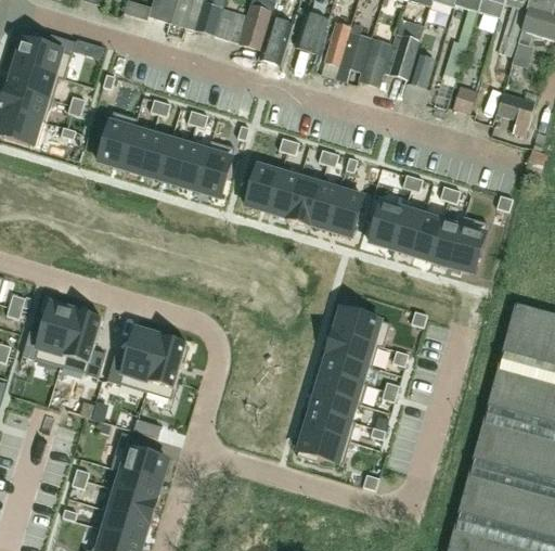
[(143,22),(151,2),(144,0),(130,0),(125,14),(143,22)]
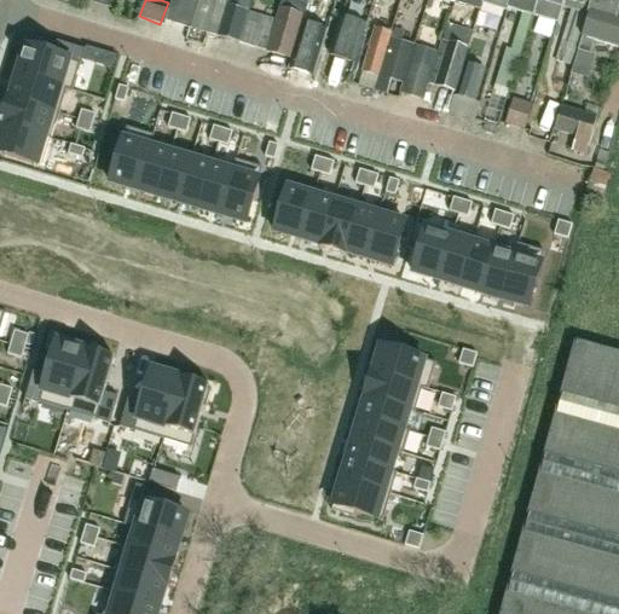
[(171,0),(166,17),(190,24),(197,0),(171,0)]
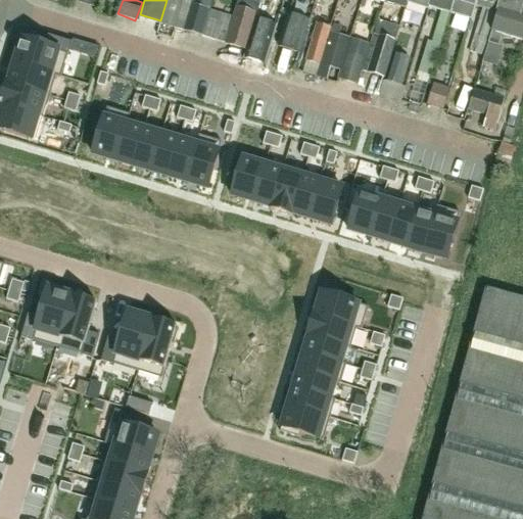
[(167,0),(160,20),(182,28),(185,18),(179,16),(184,0),(167,0)]
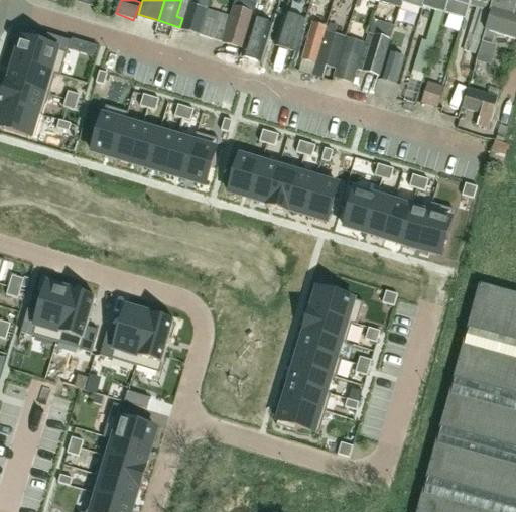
[(424,0),(423,4),(435,8),(431,22),(439,25),(444,9),(447,0),(424,0)]
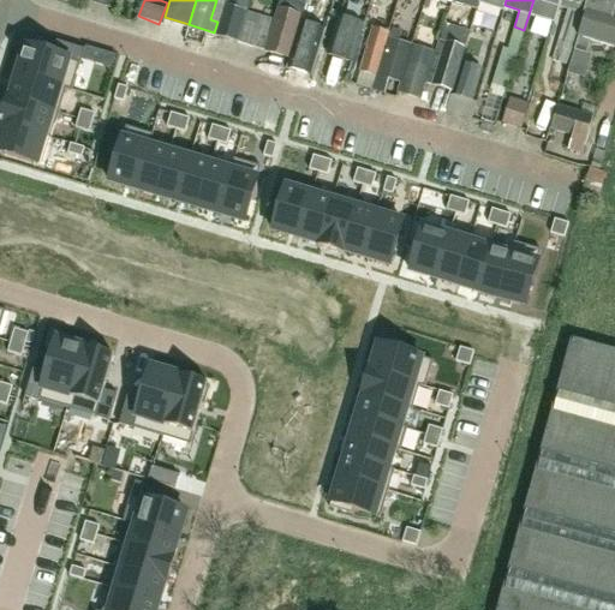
[(533,0),(530,11),(554,19),(559,4),(560,0),(533,0)]
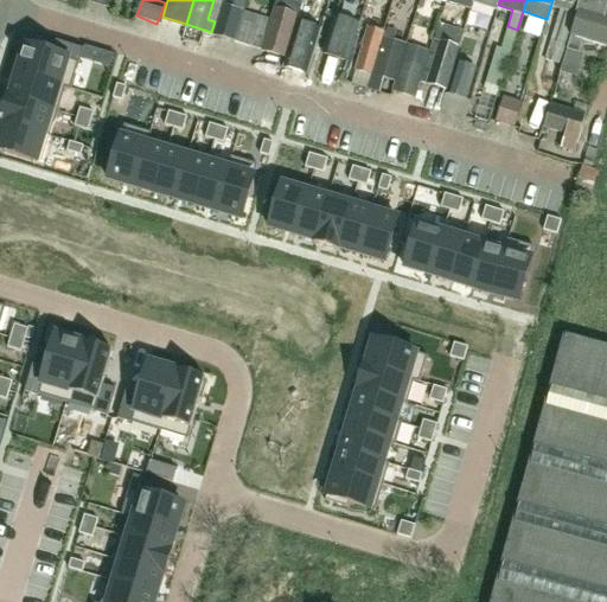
[(553,0),(551,4),(560,5),(544,57),(562,62),(566,46),(580,0),(553,0)]
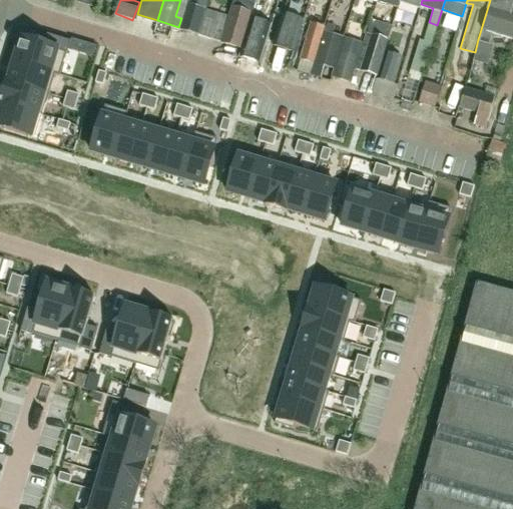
[(490,0),(478,39),(488,42),(492,30),(512,36),(512,33),(512,12),(509,11),(511,0),(490,0)]
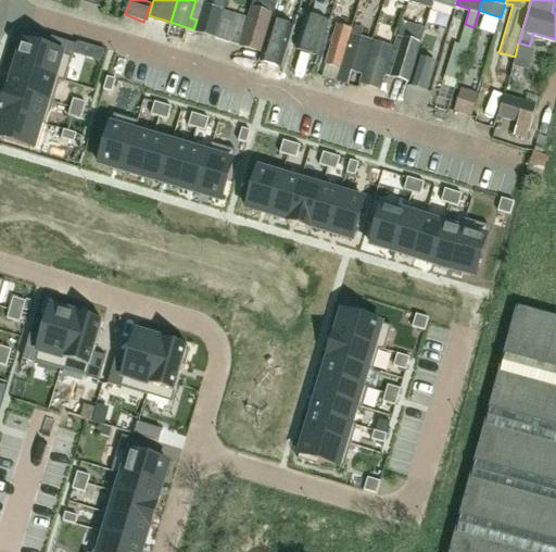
[(197,20),(193,29),(213,36),(222,8),(202,1),(197,20)]
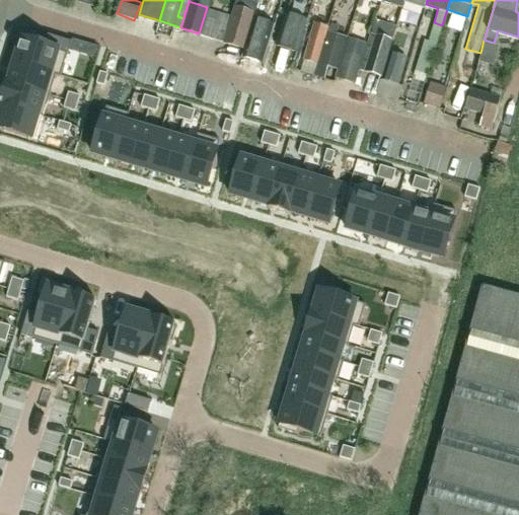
[(223,41),(242,47),(254,9),(234,3),(231,14),(223,41)]
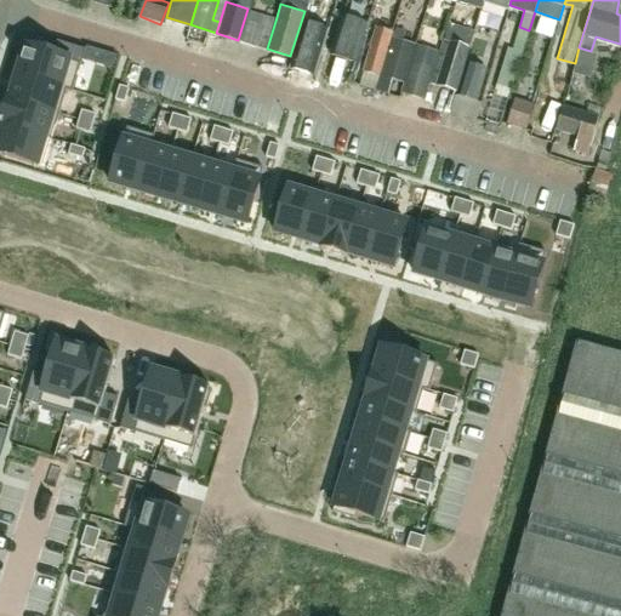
[(357,60),(369,20),(342,11),(330,51),(357,60)]
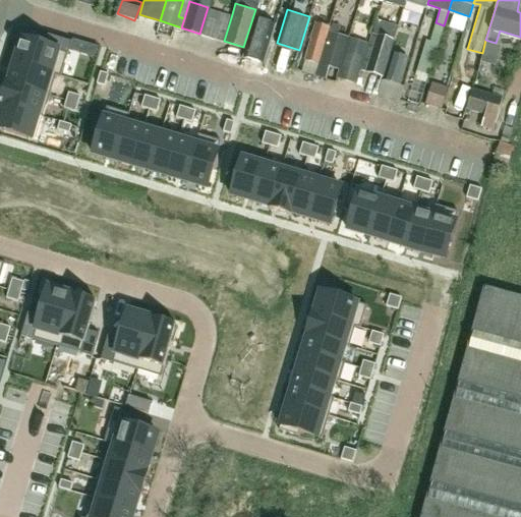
[(232,14),(222,11),(215,38),(224,41),(232,14)]
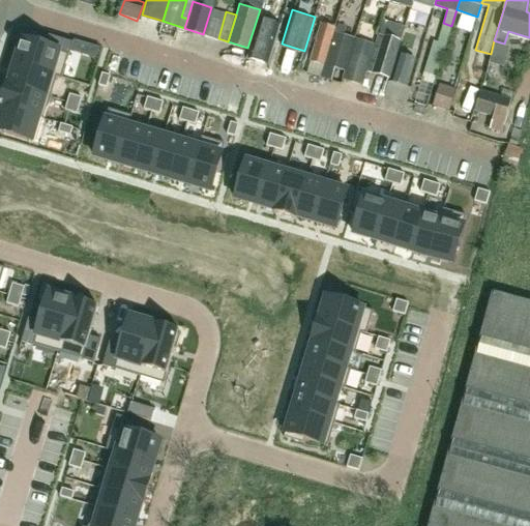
[(334,29),(335,24),(321,20),(306,70),(319,74),(322,62),(324,62),(330,42),(334,29)]
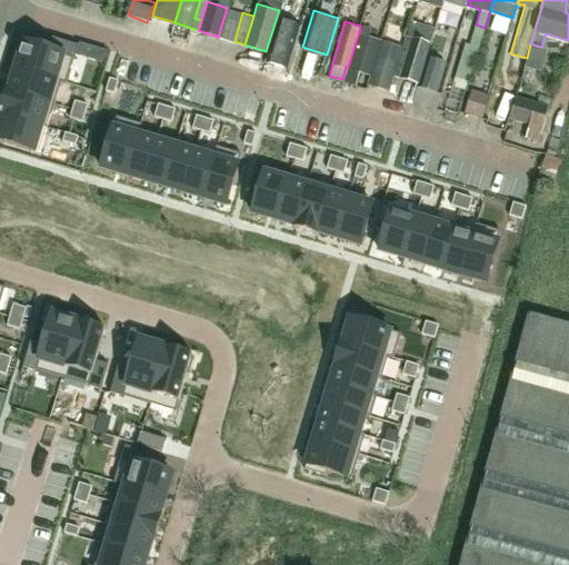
[(360,26),(359,31),(369,35),(370,30),(367,25),(361,22),(360,26)]
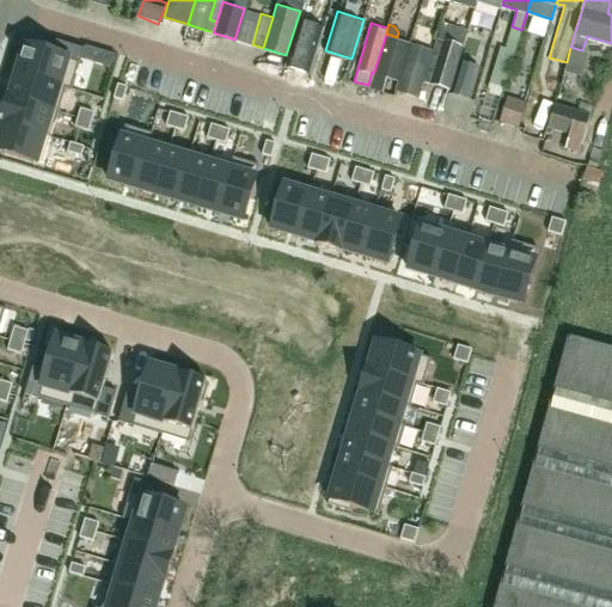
[(319,42),(294,35),(286,65),(310,73),(319,42)]
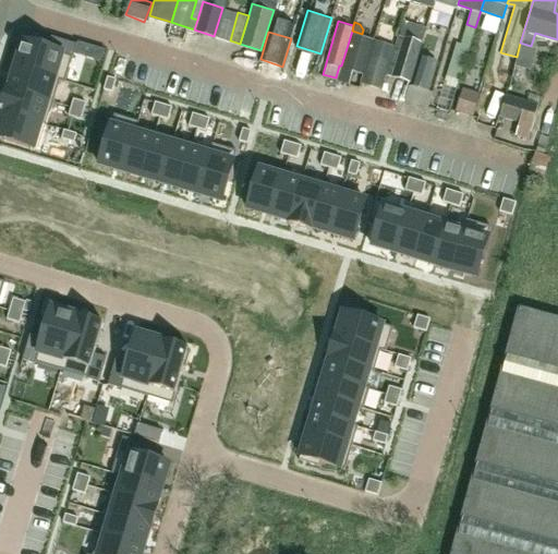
[(436,35),(425,32),(422,40),(410,80),(410,82),(428,87),(437,58),(431,56),(436,35)]
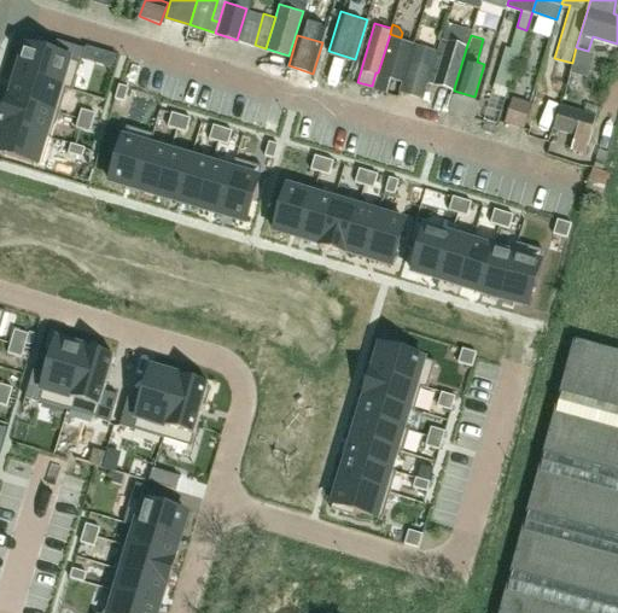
[(427,81),(454,88),(467,45),(441,36),(437,47),(432,63),(427,81)]
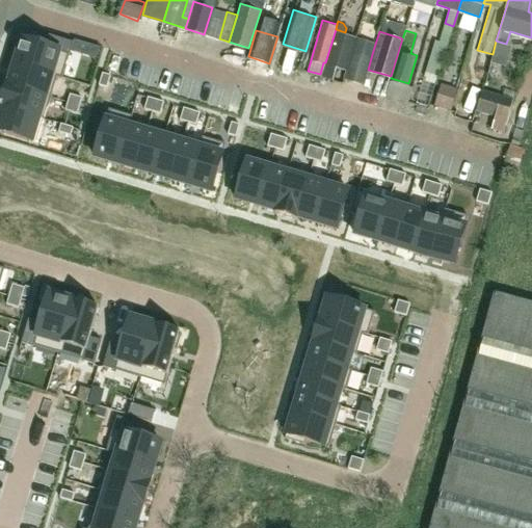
[(22,36),(15,60),(57,74),(57,75),(61,76),(73,40),(49,32),(46,44),(22,36)]
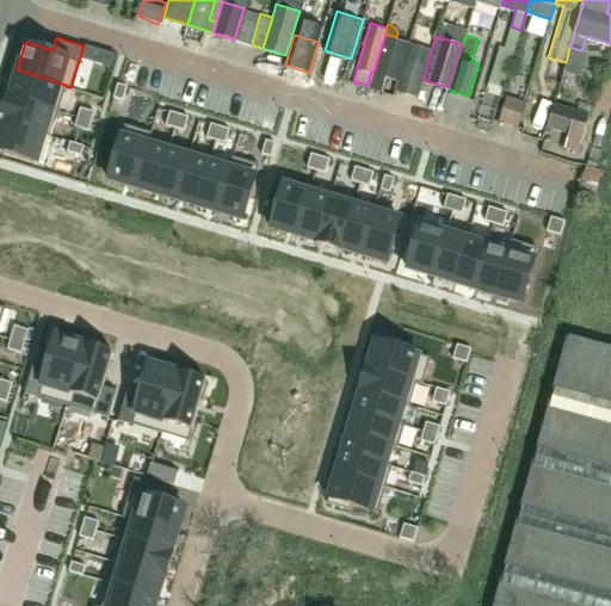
[(488,80),(504,85),(514,48),(505,45),(500,44),(488,80)]
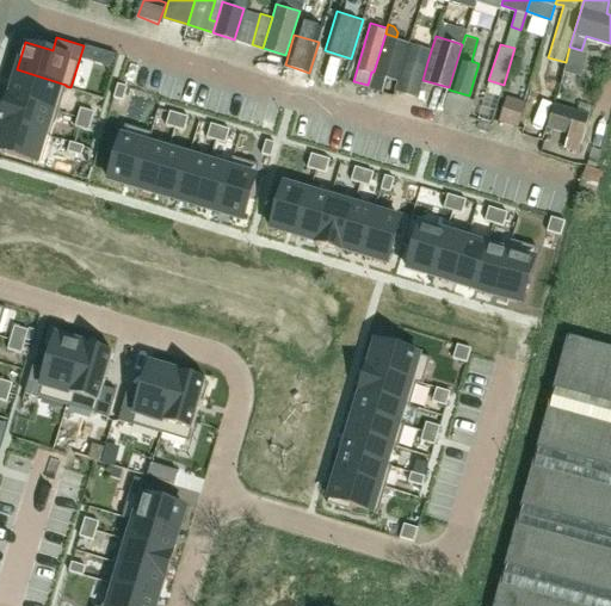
[(403,56),(381,49),(374,72),(396,79),(403,56)]
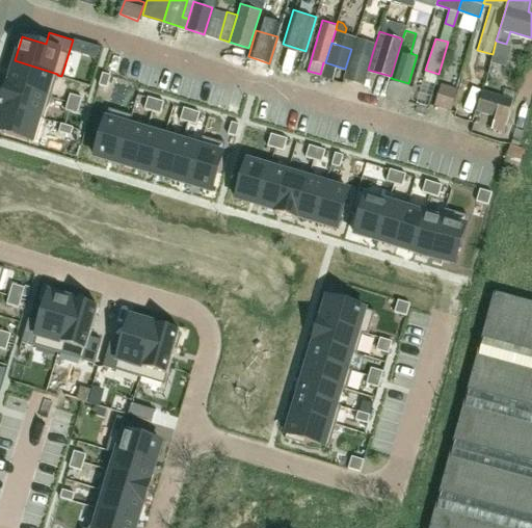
[(372,54),(351,49),(345,69),(343,77),(365,83),(368,70),(372,54)]
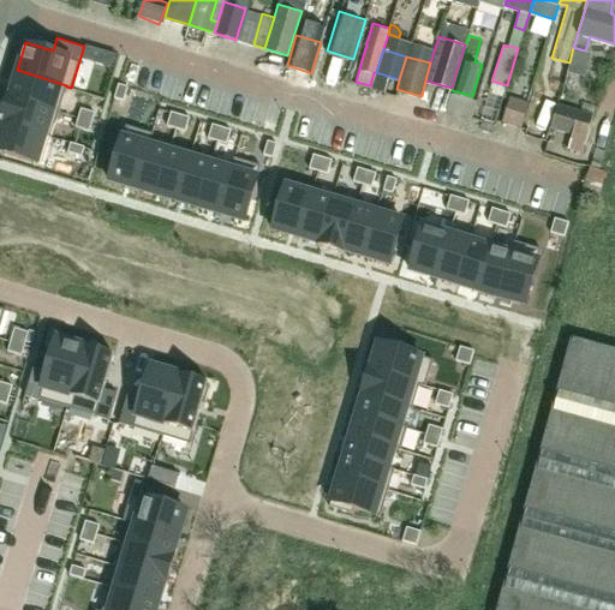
[(10,94),(10,95),(59,109),(66,87),(66,85),(17,70),(10,94)]
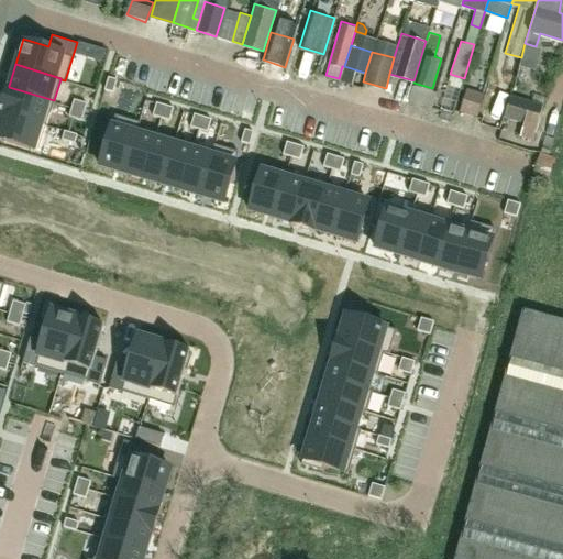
[(108,75),(105,88),(113,90),(116,80),(117,77),(108,75)]
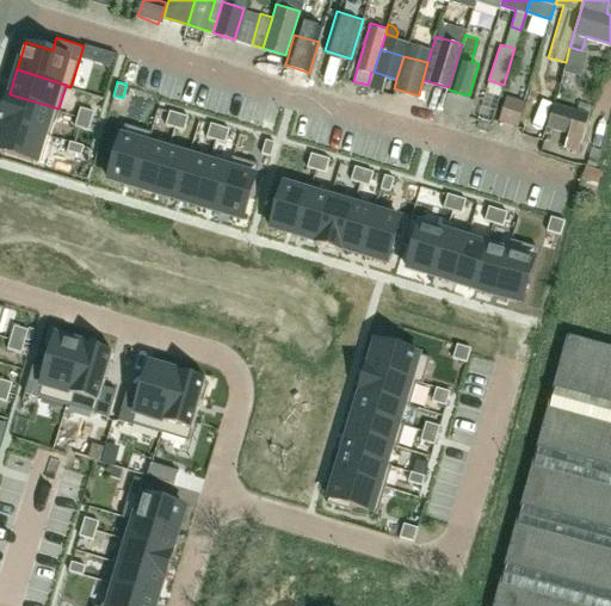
[(477,121),(493,123),(497,87),(482,85),(477,121)]
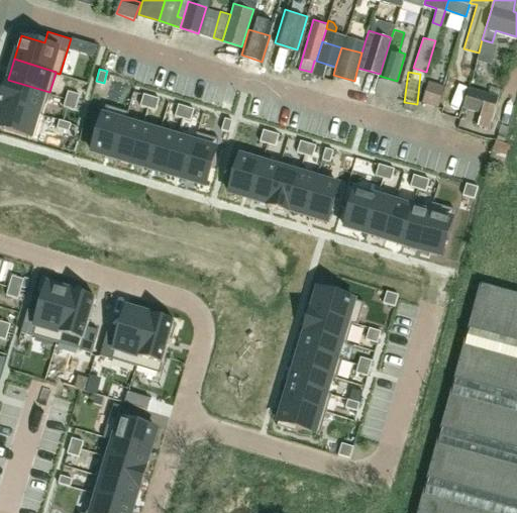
[(6,78),(0,96),(0,101),(1,101),(38,112),(38,113),(42,114),(49,92),(8,80),(8,79),(6,78)]
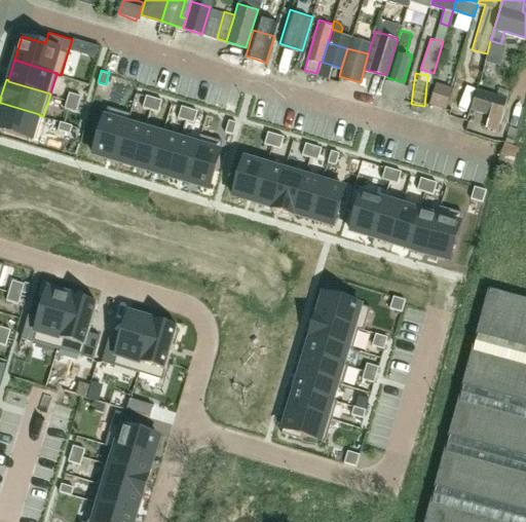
[(446,107),(453,85),(436,80),(429,102),(446,107)]
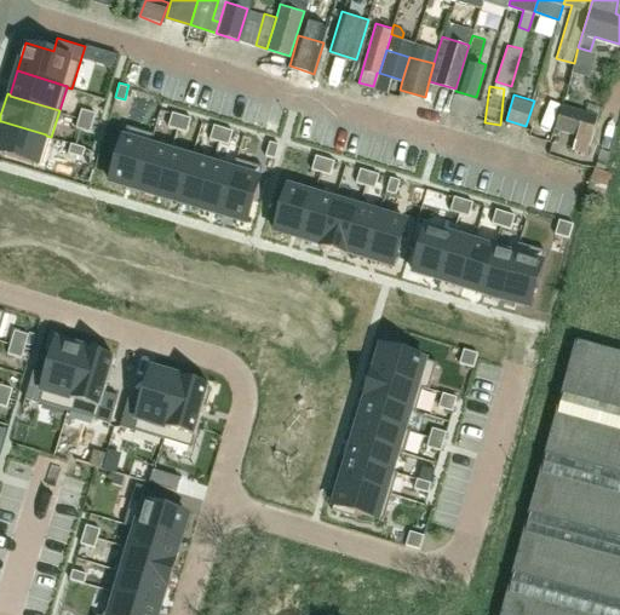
[(556,125),(555,125),(555,127),(577,133),(573,148),(587,151),(598,113),(562,103),(556,125)]
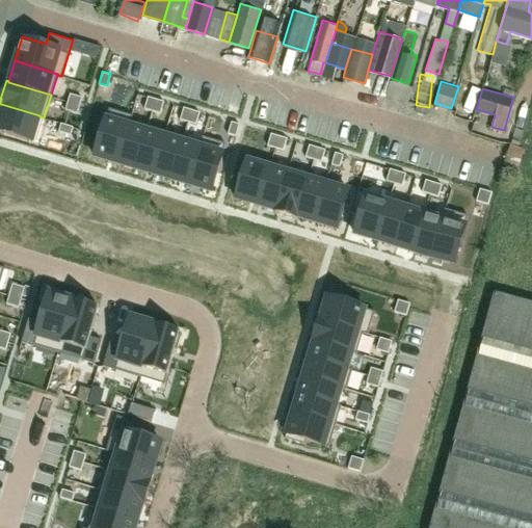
[(70,91),(68,100),(79,104),(82,96),(70,91)]
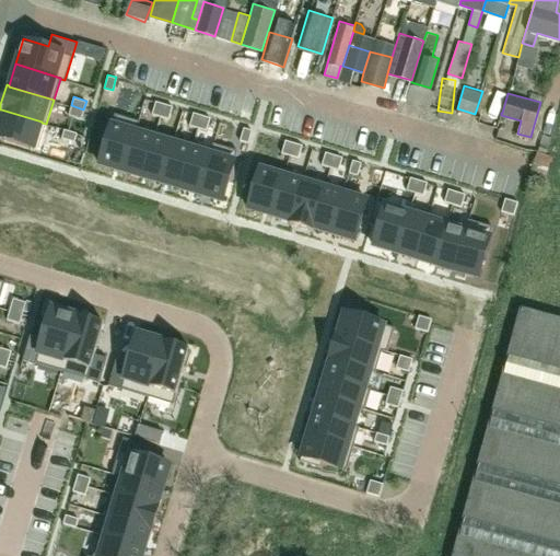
[(155,100),(152,113),(160,115),(164,102),(155,100)]
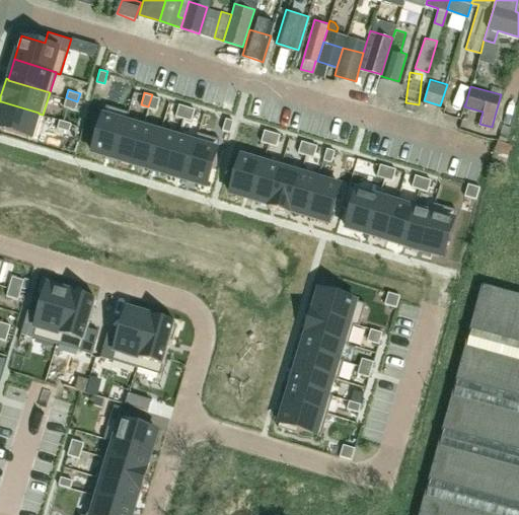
[(152,94),(148,106),(156,108),(160,97),(152,94)]
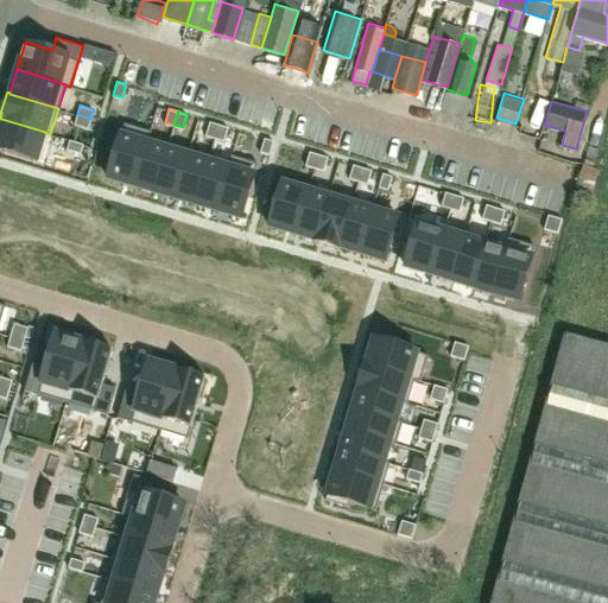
[(77,114),(74,124),(88,127),(90,119),(77,114)]
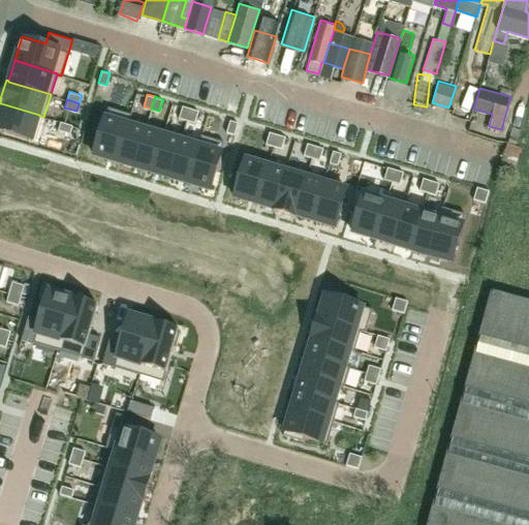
[(473,109),(473,106),(456,101),(452,114),(469,118),(472,109),(473,109)]
